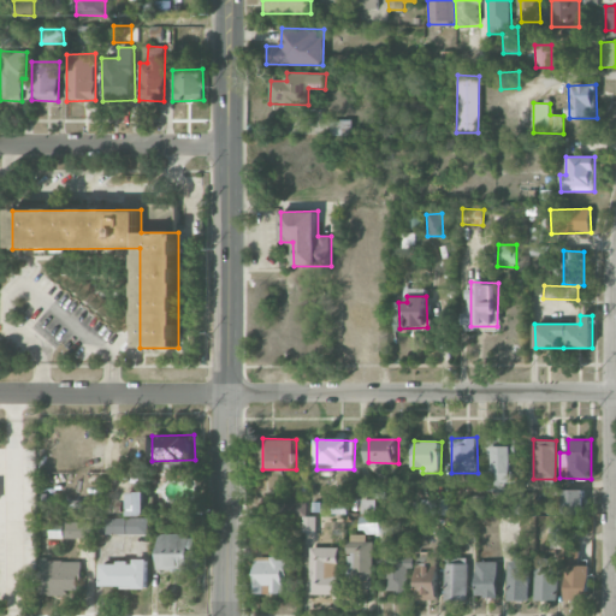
[(487,491),(504,491),(504,483),(514,483),(515,443),(487,443),(487,491)]
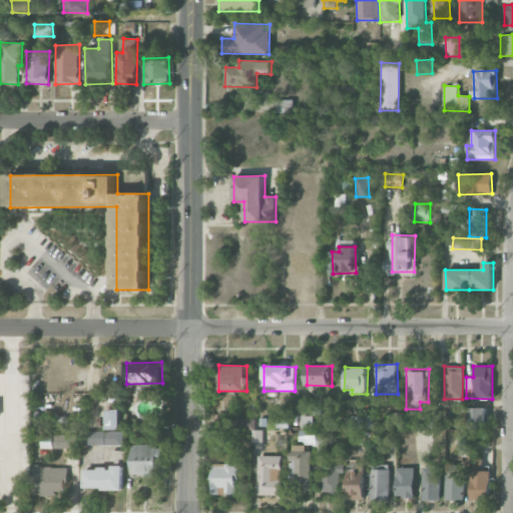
[(486,408),(469,408),(468,428),(486,428),(486,408)]
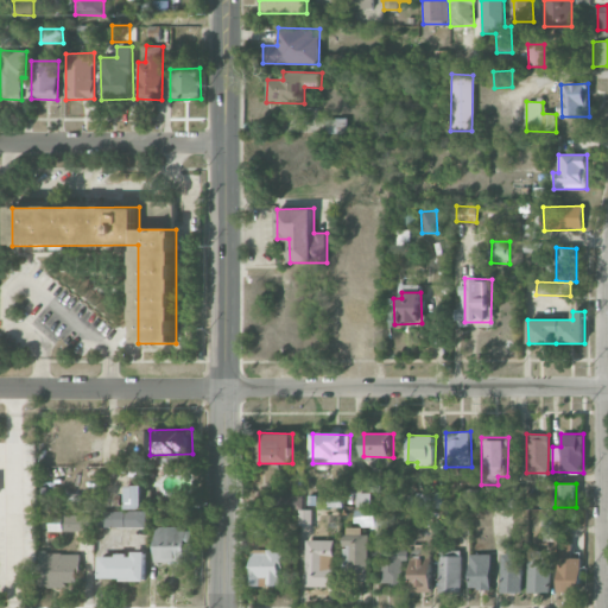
[(144,486),(127,486),(127,510),(145,508),(144,486)]
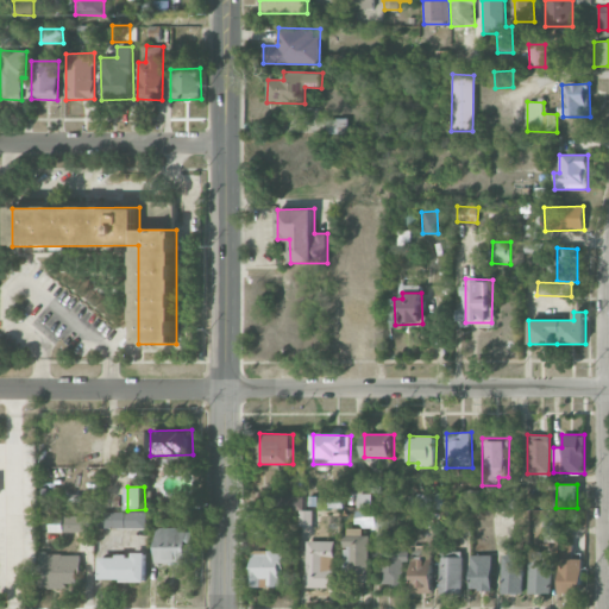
[(418,509),(444,509),(444,494),(418,493),(418,509)]
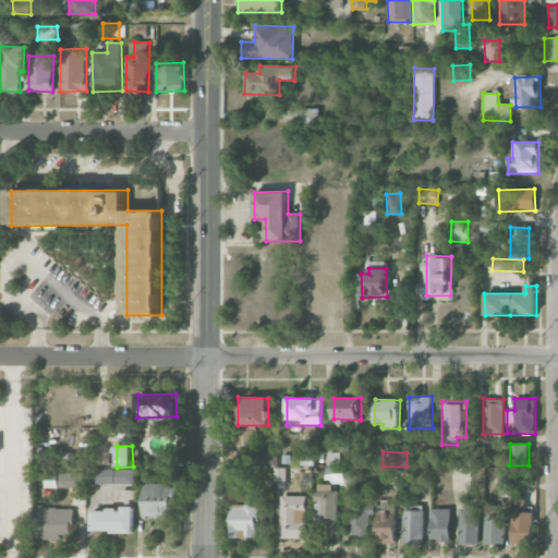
[(340,452),(328,452),(328,464),(340,464),(340,452)]
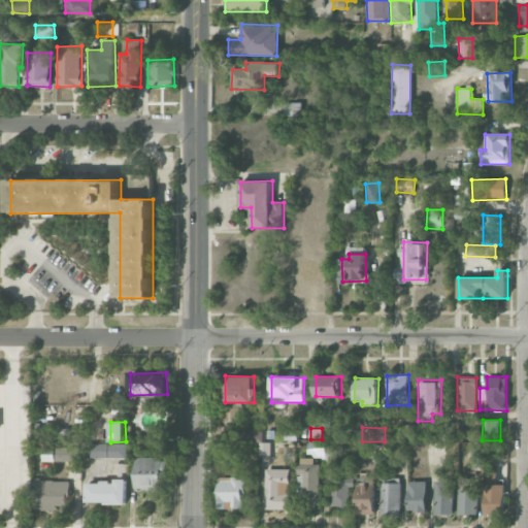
[(451,442),(451,431),(432,431),(432,442),(451,442)]
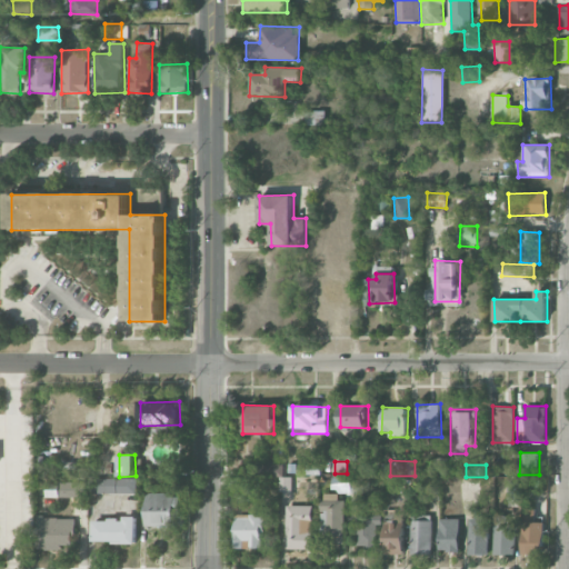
[(352,477),(333,477),(333,491),(352,491),(352,477)]
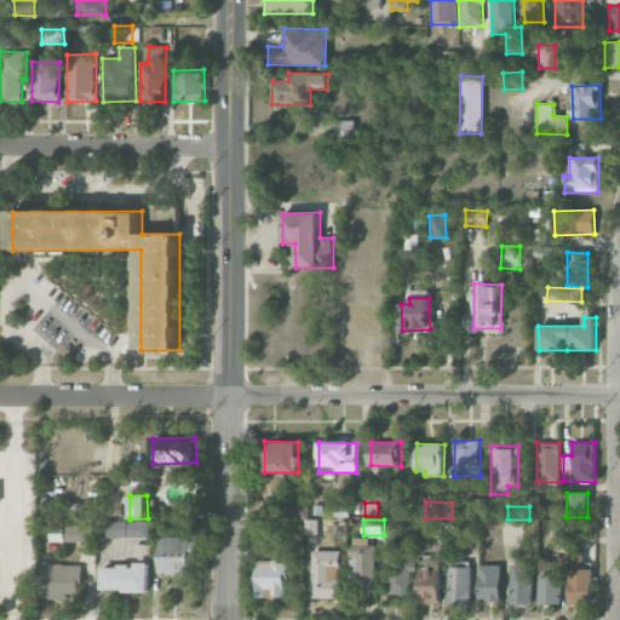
[(149,521),(101,521),(101,538),(149,538),(149,521)]
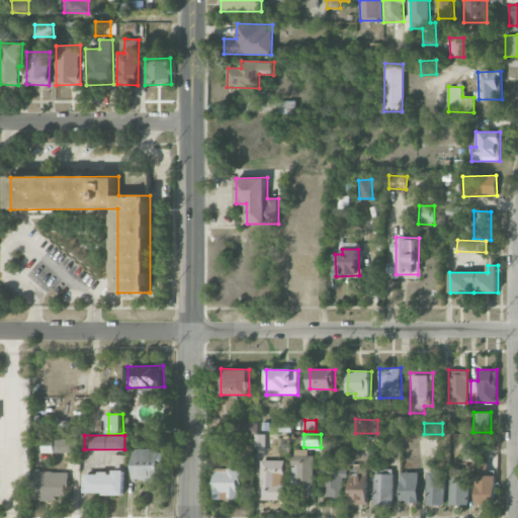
[(75,438),(41,439),(41,453),(75,453),(75,438)]
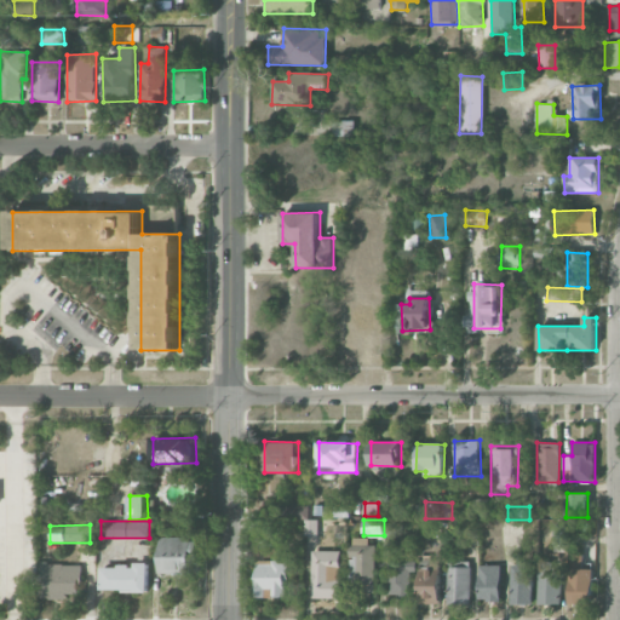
[(196,541),(188,541),(188,537),(159,538),(159,574),(190,574),(190,558),(197,558),(196,541)]
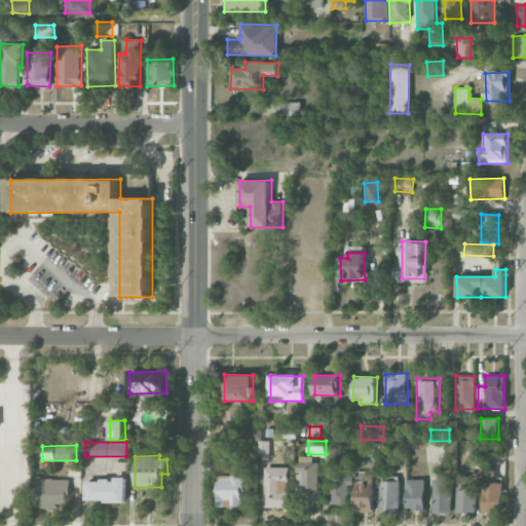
[(320,501),(318,456),(299,456),(299,502),(320,501)]
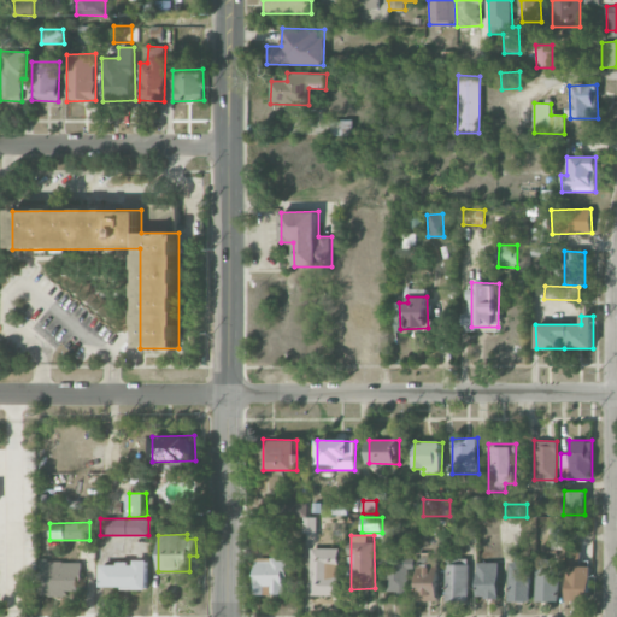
[(341,548),(312,547),(311,595),(340,595),(341,548)]
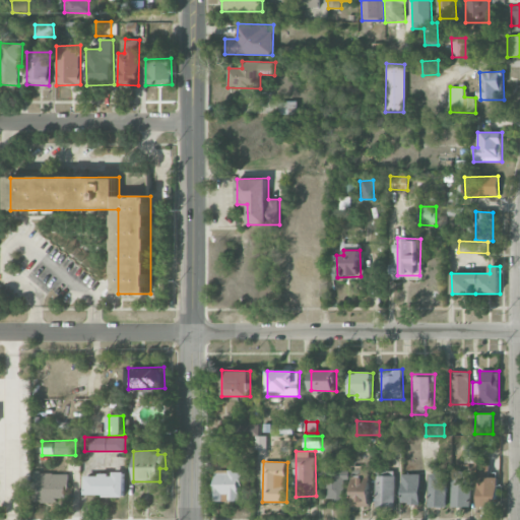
[(490,464),(476,464),(477,506),(497,506),(496,476),(490,477),(490,464)]
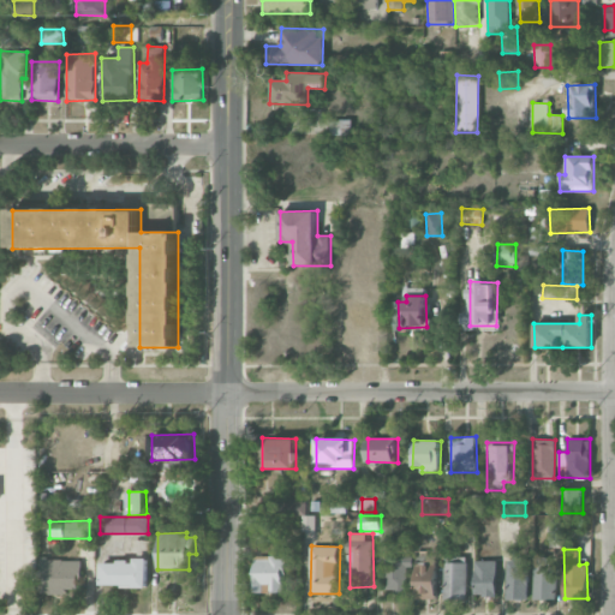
[(264,593),(264,585),(272,585),(272,592),(286,593),(286,556),(254,555),(252,592),(264,593)]
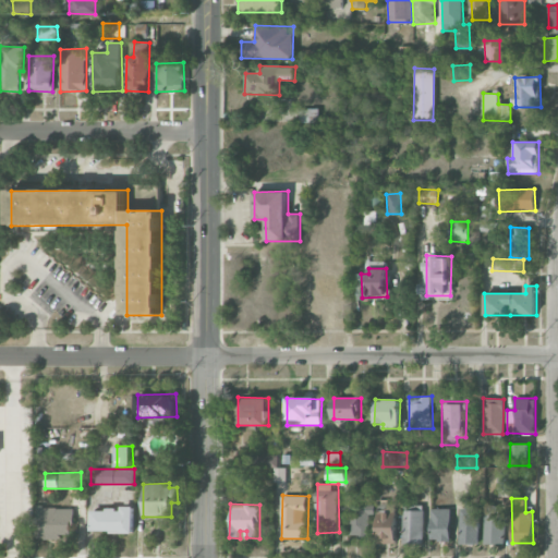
[(376,512),(377,542),(396,542),(396,505),(388,505),(388,512),(376,512)]
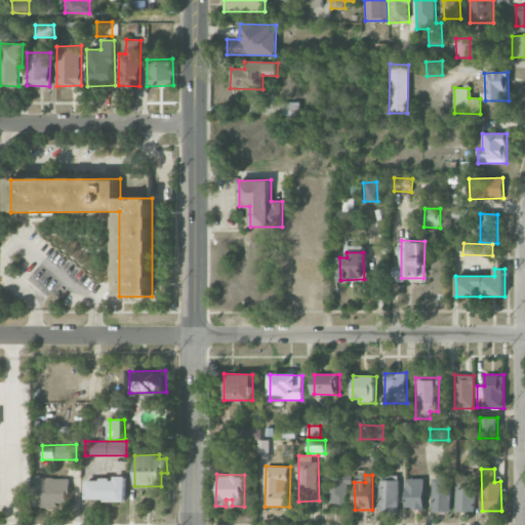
[(431,512),(450,512),(451,476),(432,475),(431,512)]
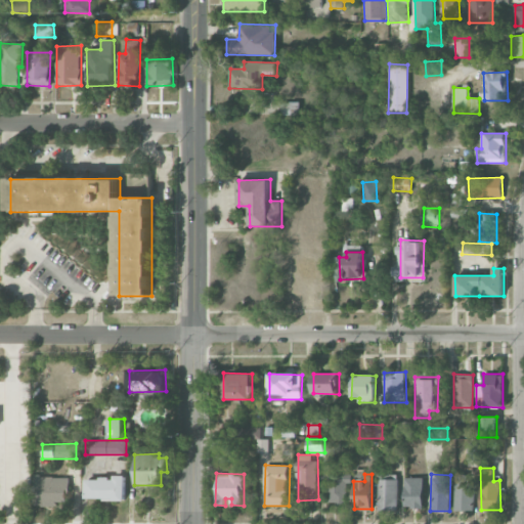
[(454,511),(473,510),(473,483),(468,483),(467,474),(453,474),(454,511)]
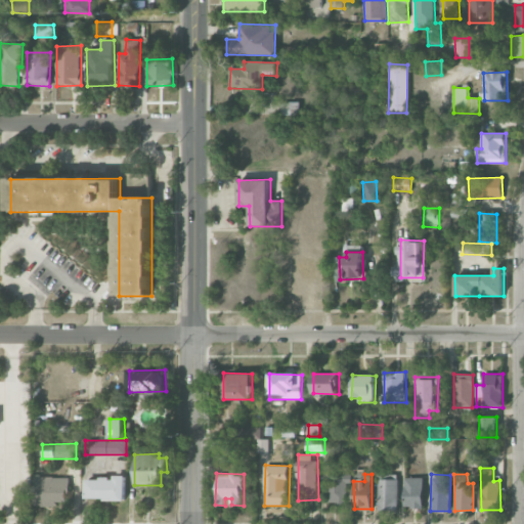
[(126,476),(115,475),(115,479),(86,478),(85,499),(125,500),(126,476)]
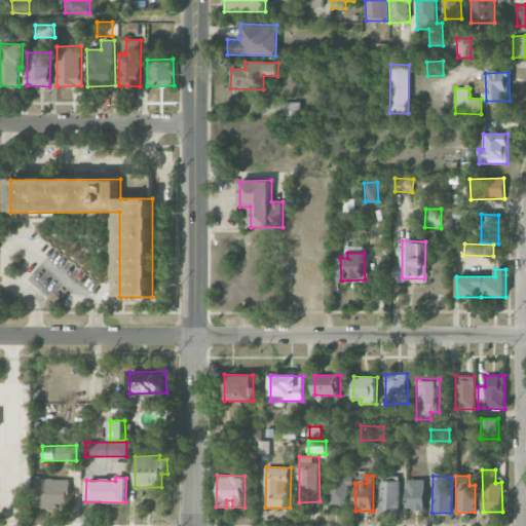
[(348,506),(349,485),(354,485),(354,477),(332,477),(330,506),(348,506)]
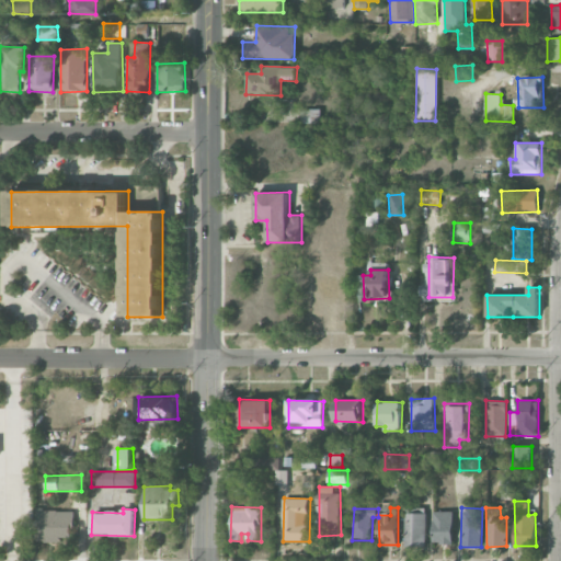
[(72,510),(34,511),(35,540),(73,539),(72,510)]
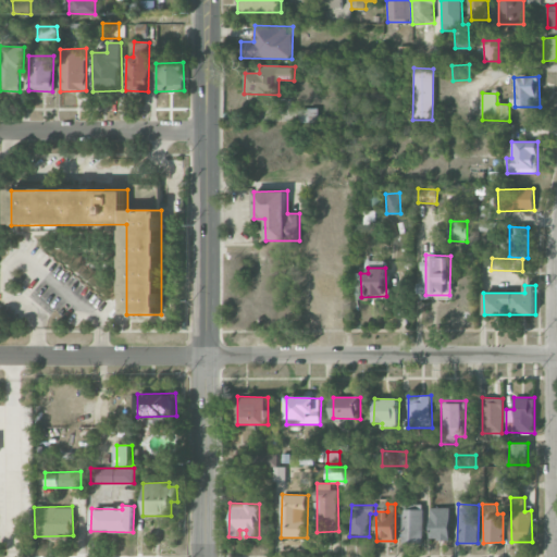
[(430,541),(449,541),(448,507),(429,508),(430,541)]
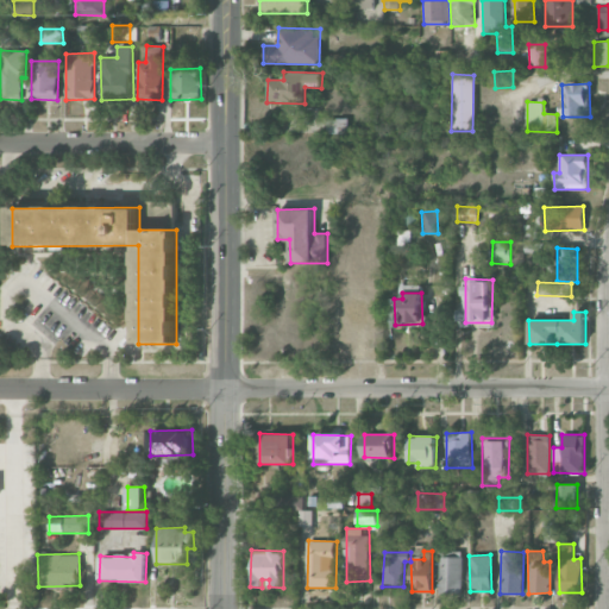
[(463,592),(462,557),(439,558),(440,594),(463,592)]
